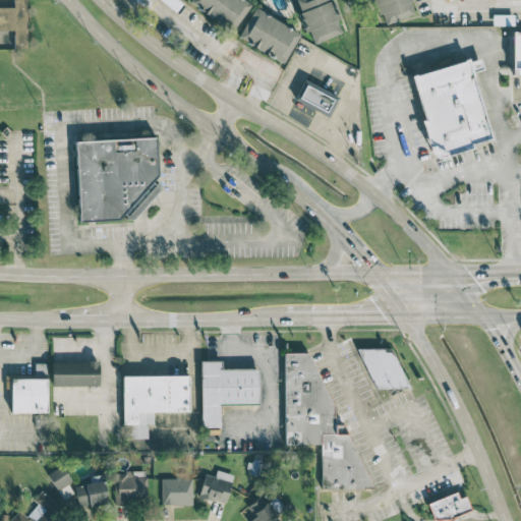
[(25,0),(12,0),(13,7),(0,6),(0,30),(14,31),(14,49),(26,49),(25,0)]
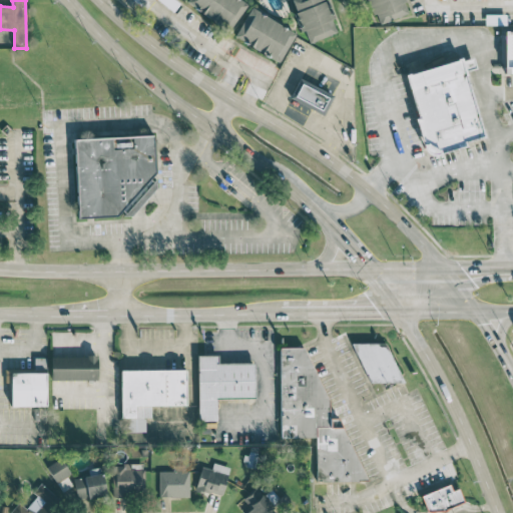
[(247,4),(240,0),(185,0),(228,31),(247,4)]
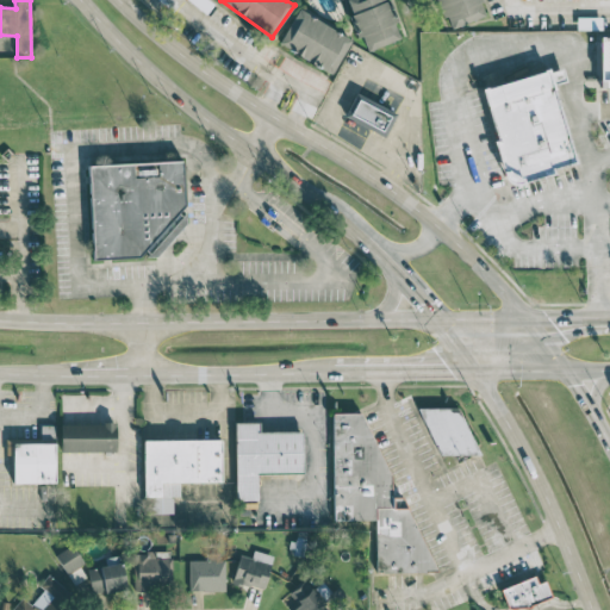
[(399,39),(386,0),(346,0),(358,36),(361,35),(366,50),(399,39)]
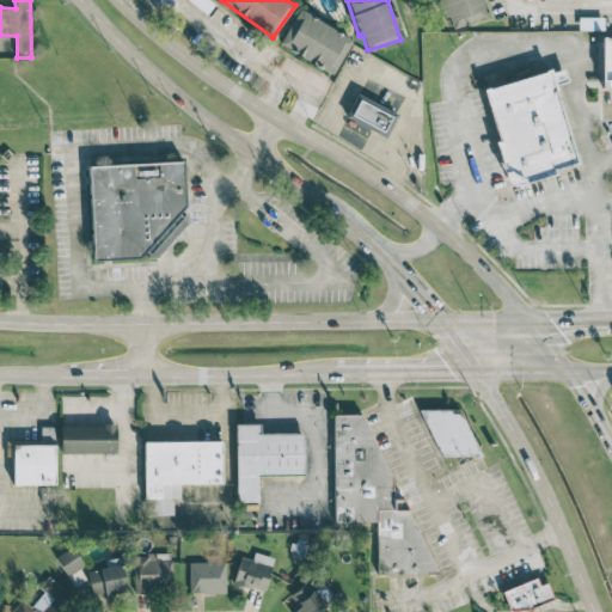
[(438,0),(448,30),(487,17),(479,0),(438,0)]
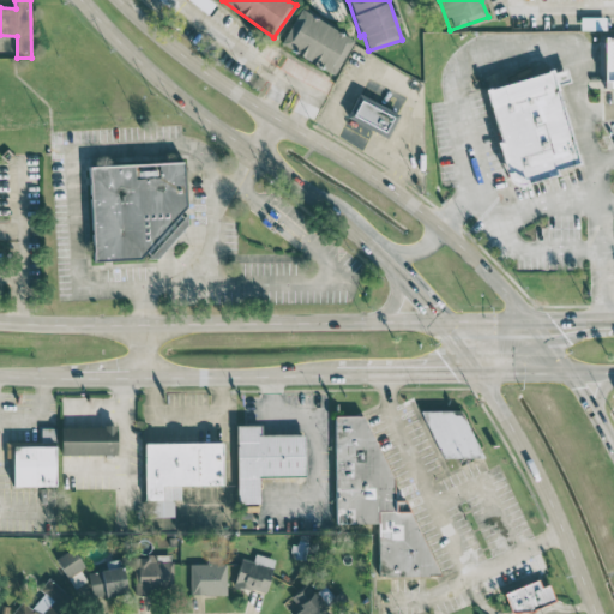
[(335,74),(354,38),(299,8),(280,44),(335,74)]
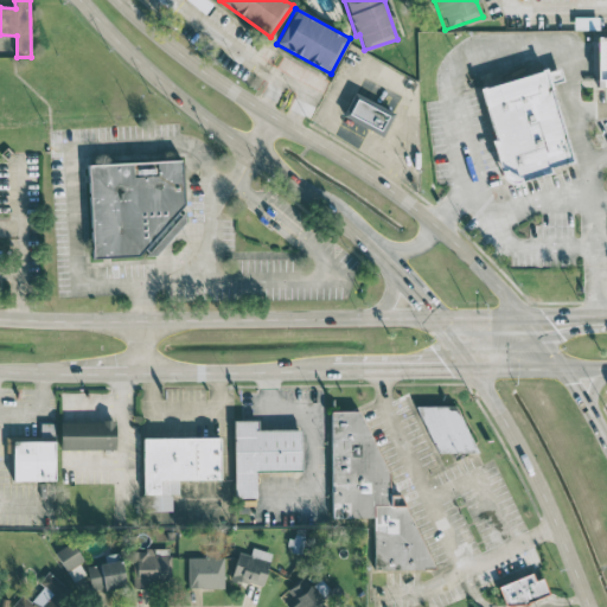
[(606,34),(596,36),(598,85),(606,84),(606,34)]
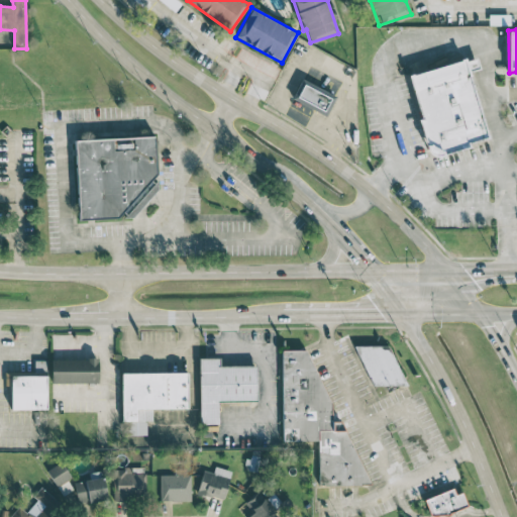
[(409,72),(428,156),(486,142),(468,59),(409,72)]
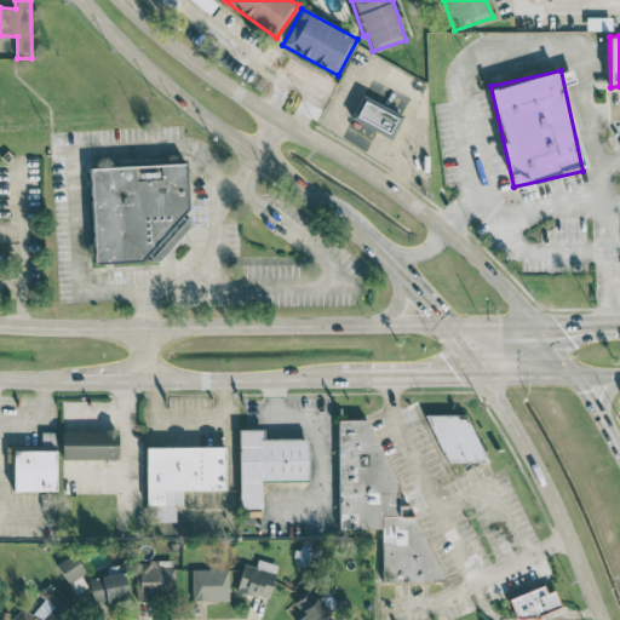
[(391,138),(402,115),(361,95),(349,119),(391,138)]
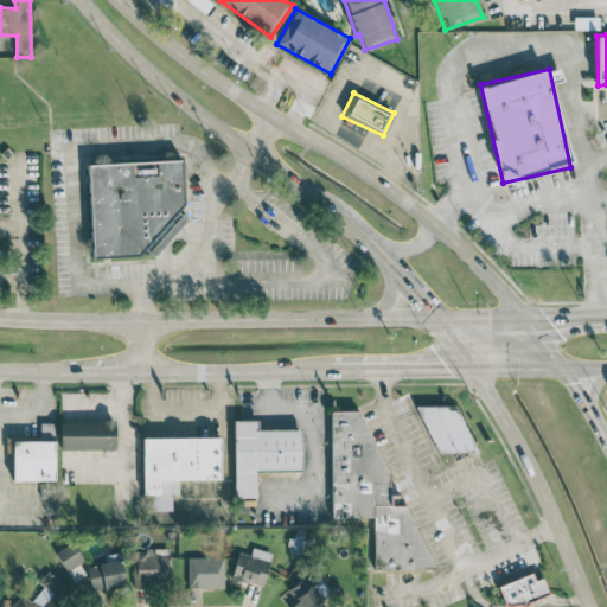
[(93,257),(164,255),(163,234),(184,232),(181,160),(89,164),(93,257)]
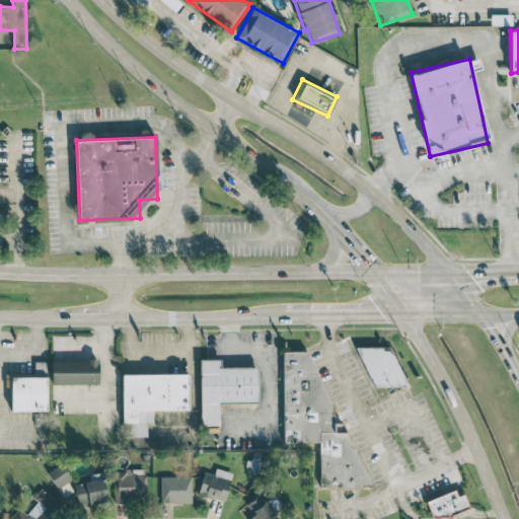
[(389,346),(357,348),(358,351),(374,387),(388,387),(390,391),(401,386),(408,386),(389,346)]
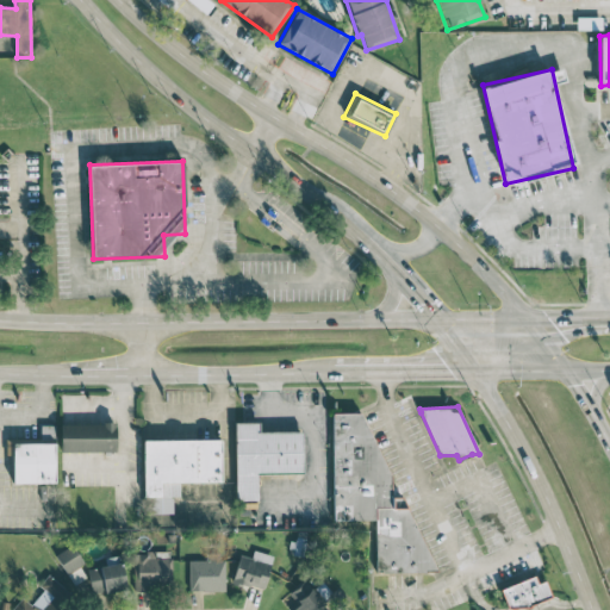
[(334,521),(375,520),(375,572),(435,572),(404,497),(391,497),(391,484),(362,412),(332,414),(334,521)]
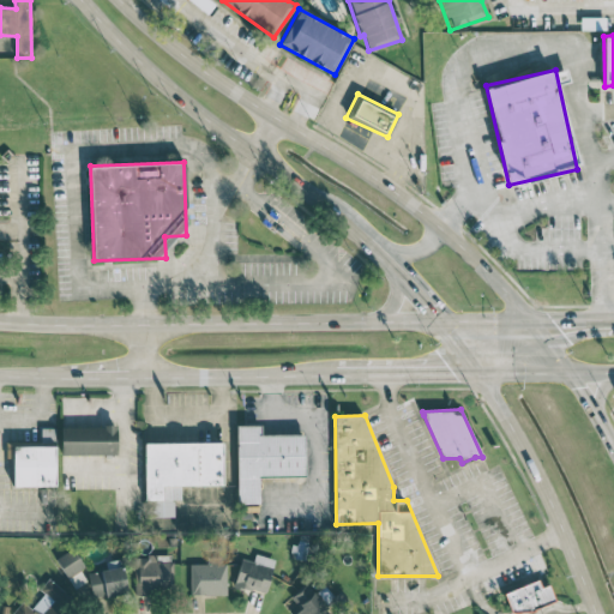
[(305,434),(260,434),(260,425),(236,426),(238,504),(259,503),(259,476),(305,476),(305,434)]
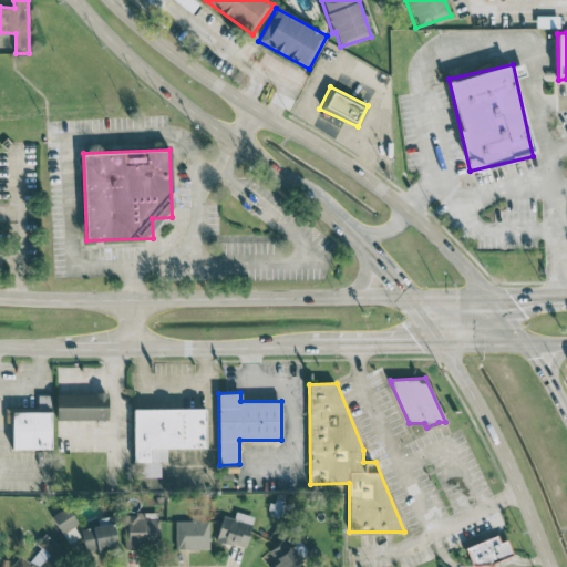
[(55,420),(107,420),(107,394),(57,393),(55,420)]
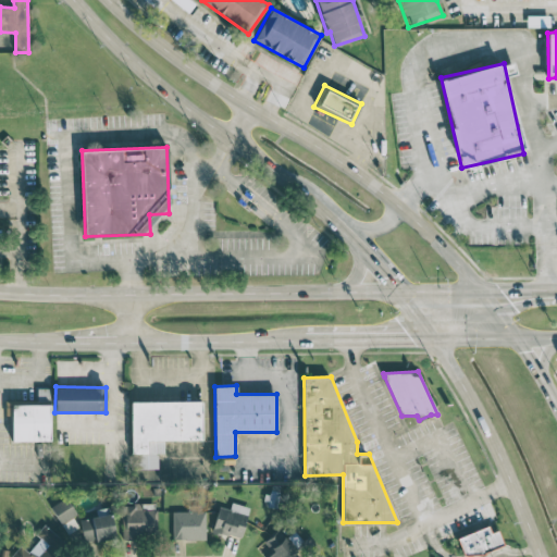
[(202,440),(201,401),(131,403),(132,469),(158,468),(158,453),(164,453),(164,441),(202,440)]
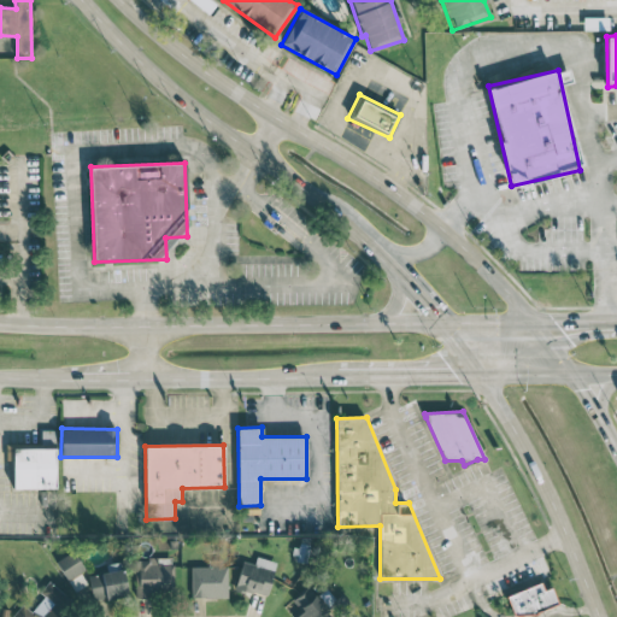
[(56,488),(56,448),(12,448),(13,488),(56,488)]
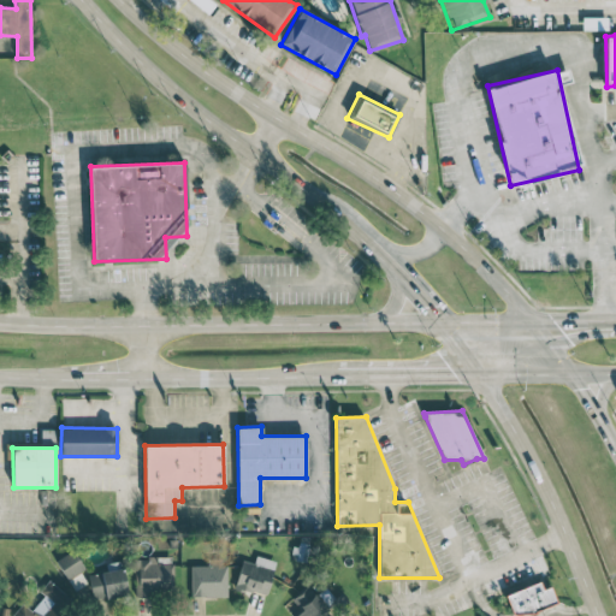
[(84,570),(75,550),(57,558),(78,599),(90,593),(81,572),(84,570)]
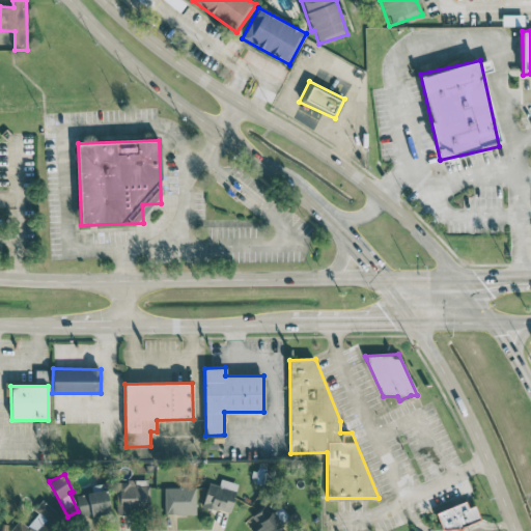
[(208,482),(202,505),(229,513),(238,483),(221,478),(219,485),(208,482)]
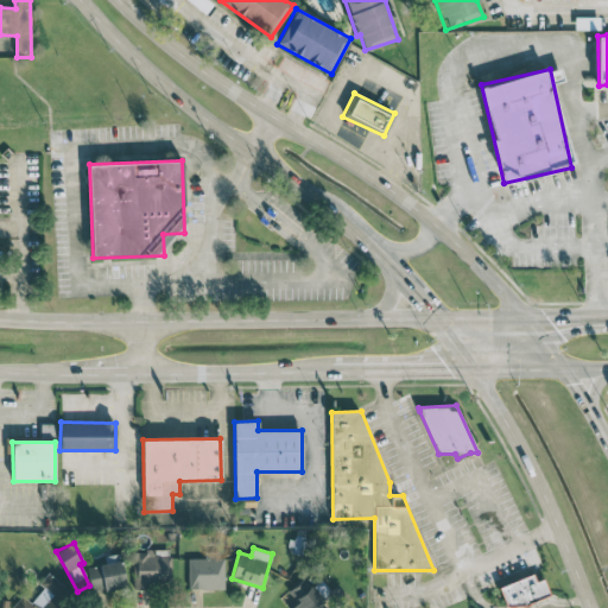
[(170,556),(154,557),(154,550),(133,551),(134,586),(171,584),(170,556)]
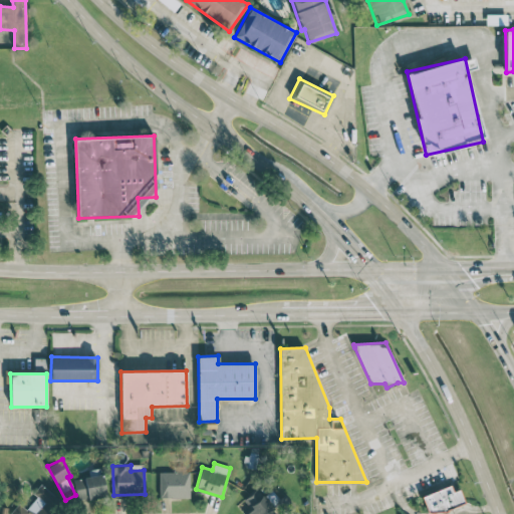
[(88,470),(89,477),(74,479),(76,501),(105,497),(102,468),(88,470)]
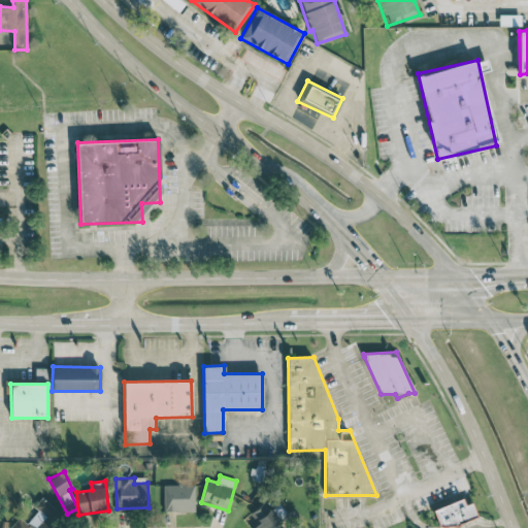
[(195,486),(163,485),(162,510),(194,512),(195,486)]
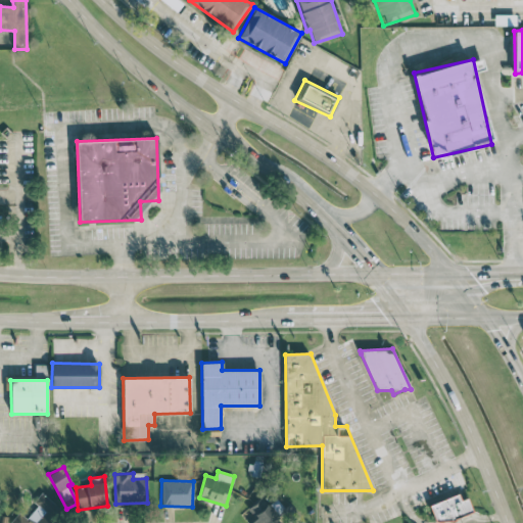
[(54,522),(51,521),(61,509),(41,492),(34,503),(37,506),(27,518),(19,512),(10,522),(54,522)]
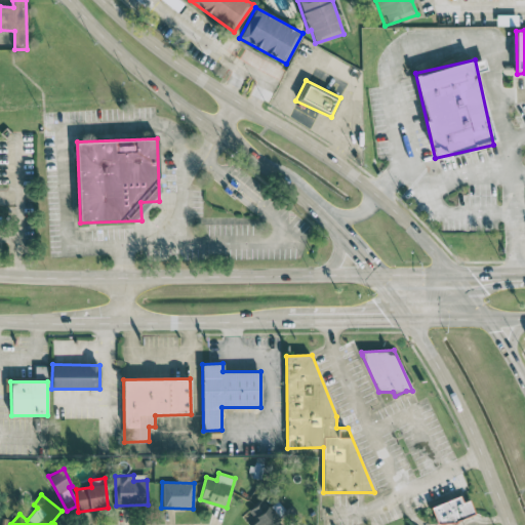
[(437,524),(443,524),(474,514),(469,499),(462,501),(459,495),(431,506),(437,524)]
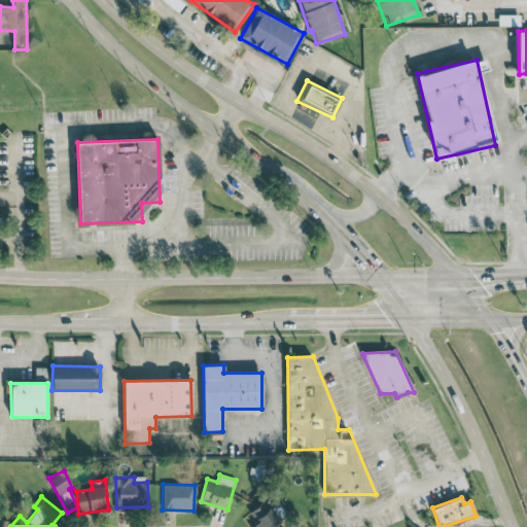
[(250,526),(273,526),(279,523),(266,501),(249,511),(257,523),(251,526),(250,526)]
